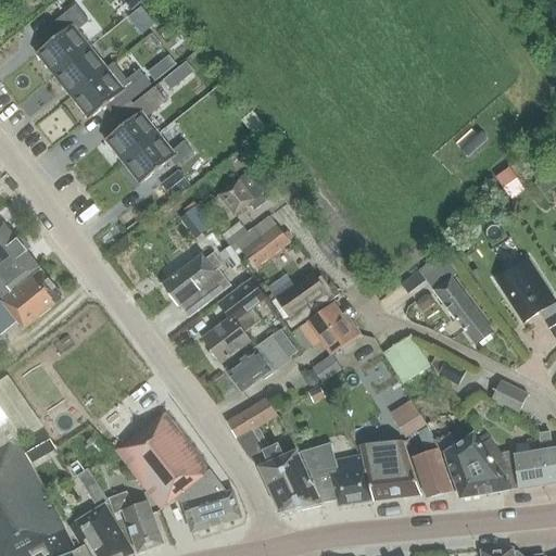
[(36,54),(53,77),(89,48),(76,32),(88,22),(75,5),(59,20),(66,29),(36,54)]
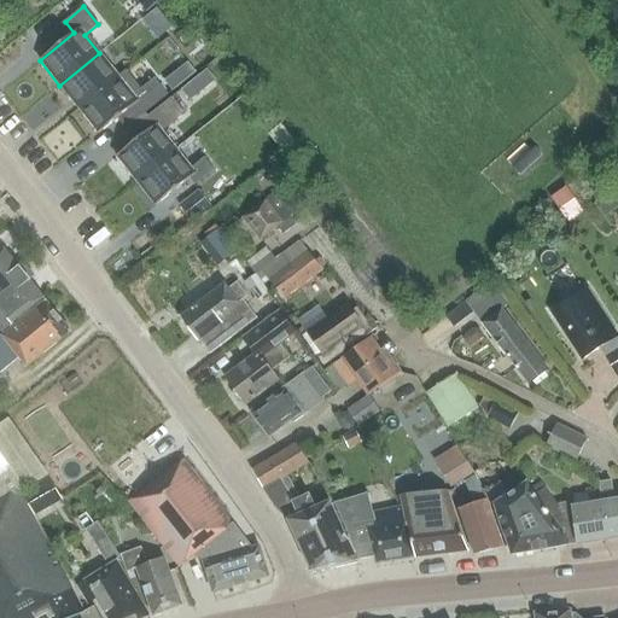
[(164,18),(157,10),(143,22),(150,30),(164,18)]
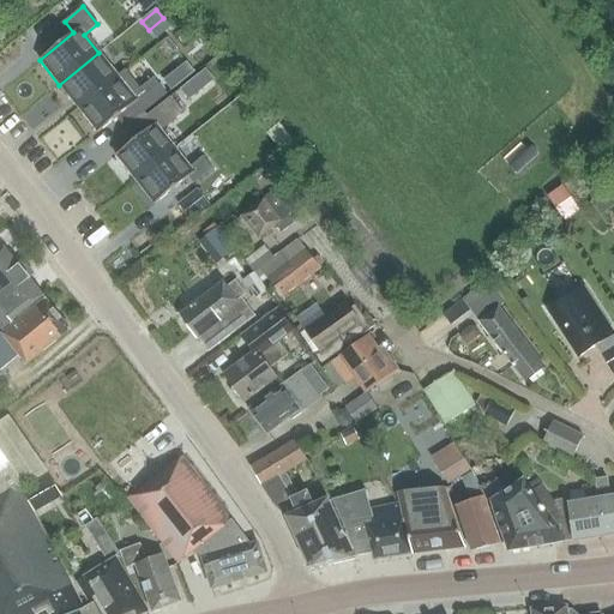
[(116,77),(98,53),(59,85),(78,109),(118,77),(116,77)]
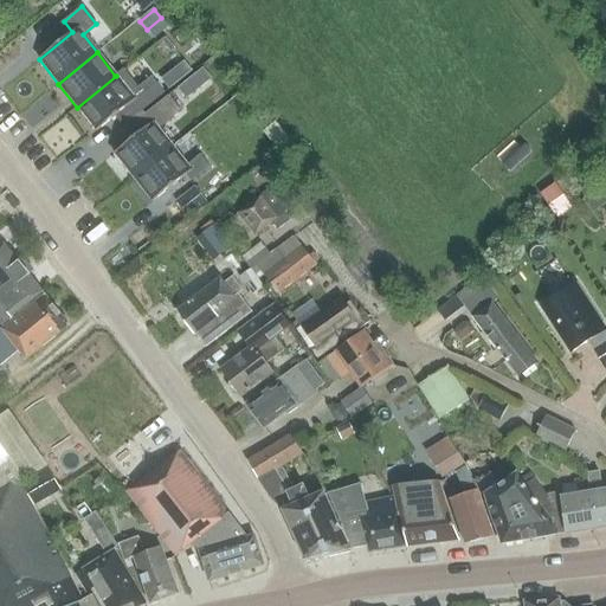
[(96,131),(115,117),(135,102),(142,110),(163,94),(152,77),(137,88),(123,70),(115,76),(116,76),(77,108),(96,131)]
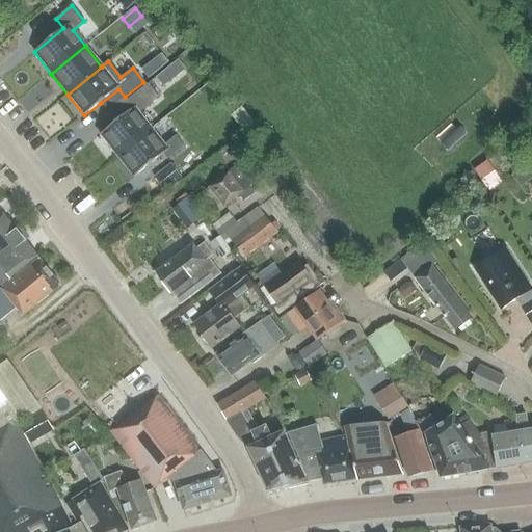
[(151,62),(141,70),(148,78),(158,71),(151,62)]
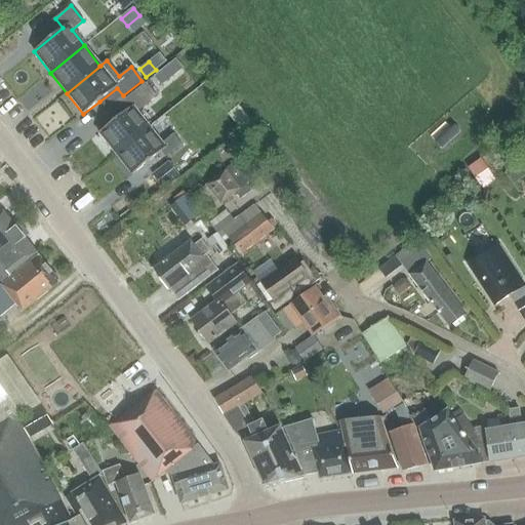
[(162,72),(155,78),(161,85),(169,79),(162,72)]
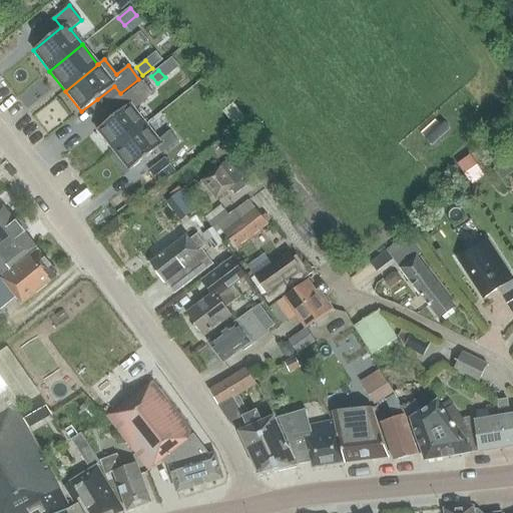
[(96,130),(112,150),(145,124),(129,104),(96,130)]
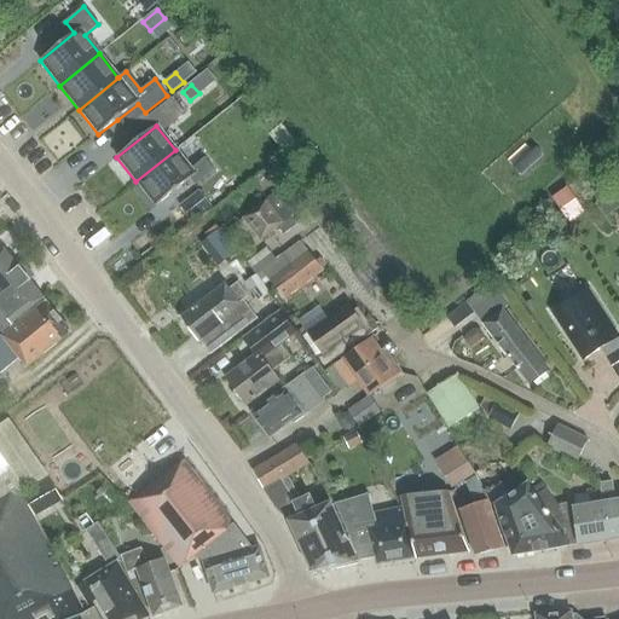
[(191,169),(175,150),(136,181),(156,207),(190,179),(195,185),(214,171),(204,158),(191,169)]
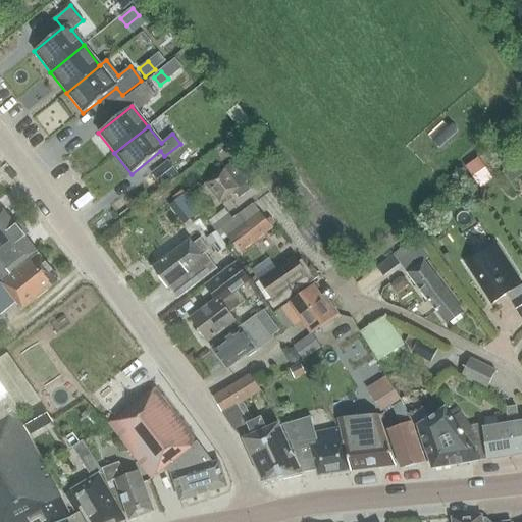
[(451,126),(432,143),(438,150),(457,134),(451,126)]
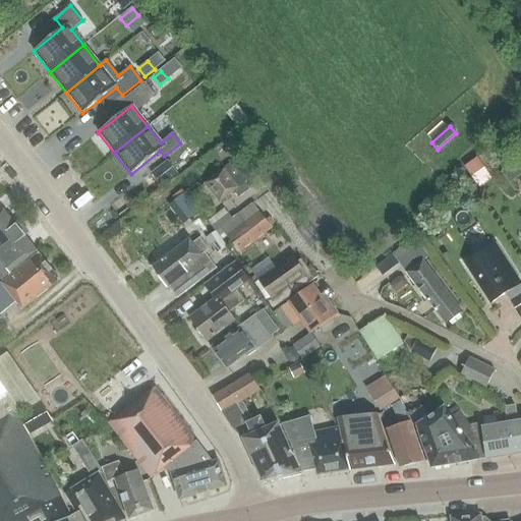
[(219,203),(233,192),(238,198),(249,189),(244,183),(256,174),(242,155),(205,183),(219,203)]
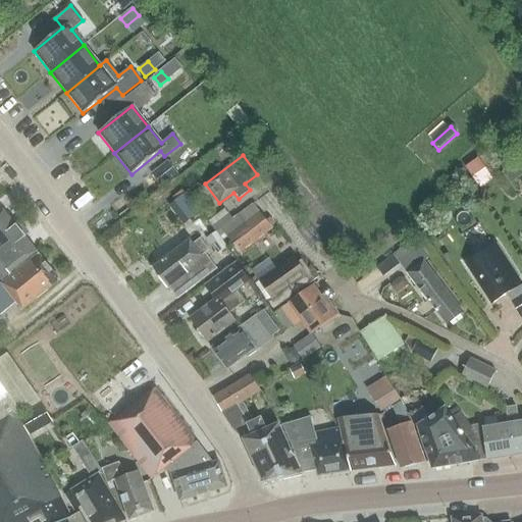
[(511,185),(521,175),(521,160),(520,158),(502,172),(511,185)]
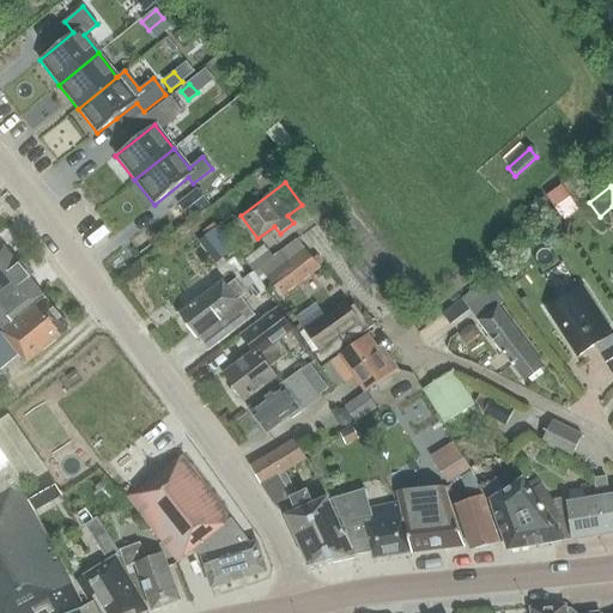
[(562,188),(546,198),(562,222),(578,212),(562,188)]
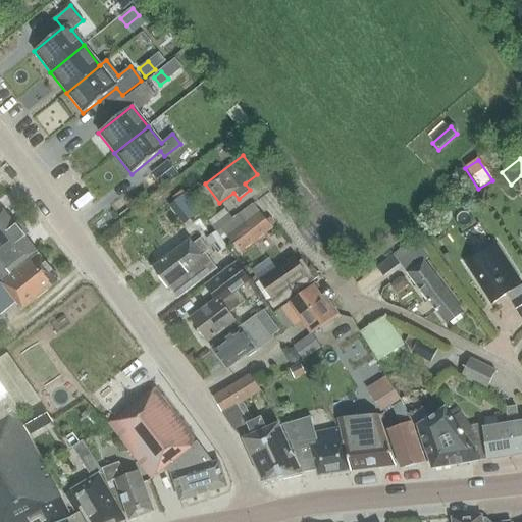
[(152,173),(162,187),(178,174),(167,161),(152,173)]
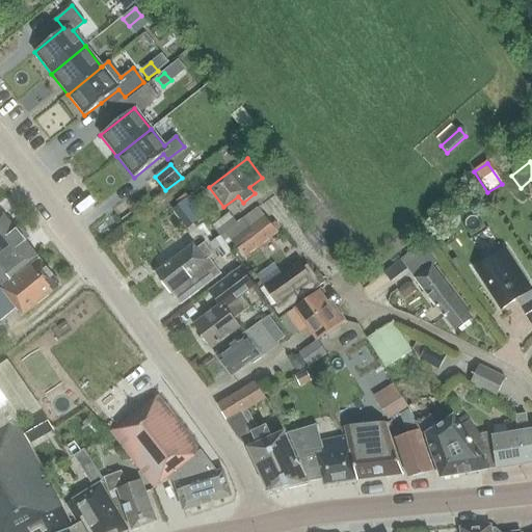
[(266,184),(274,196),(286,188),(277,176),(266,184)]
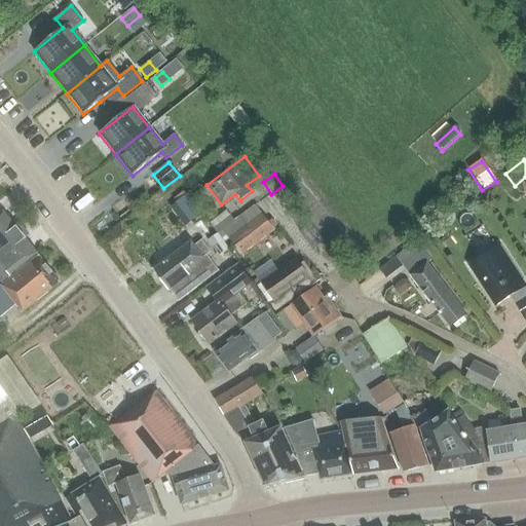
[(179,202),(191,220),(202,213),(190,195),(179,202)]
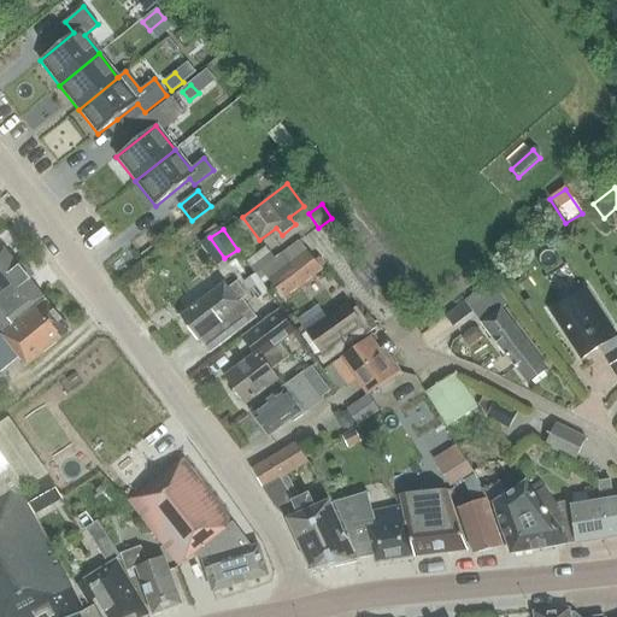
[(258,281),(265,276),(283,299),(322,270),(299,241),(274,259),(270,253),(250,269),(258,281)]
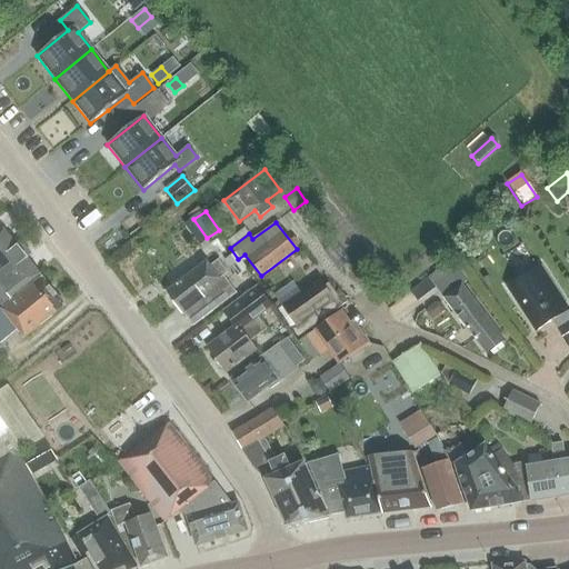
[(0,306),(39,275),(19,250),(3,230),(0,232),(0,306)]
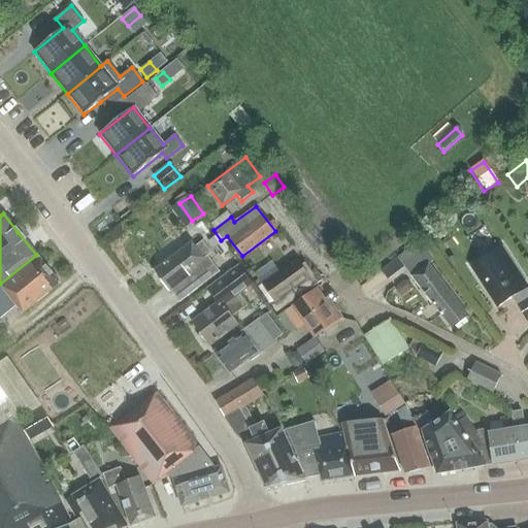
[(169,291),(178,302),(219,272),(207,258),(211,255),(202,241),(194,248),(191,243),(153,271),(168,292),(169,291)]
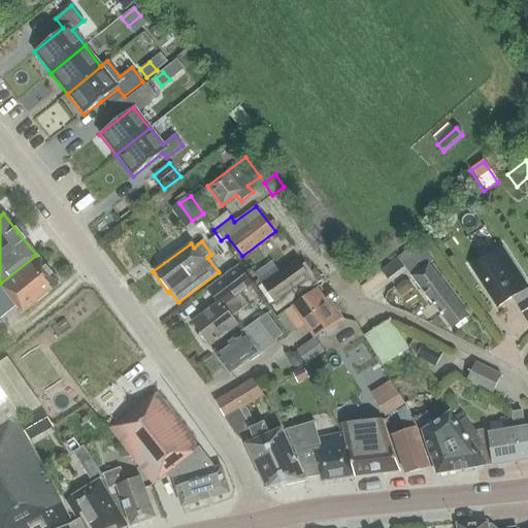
[(468,316),(428,264),(434,260),(420,241),(397,258),(411,276),(452,329),(468,316)]
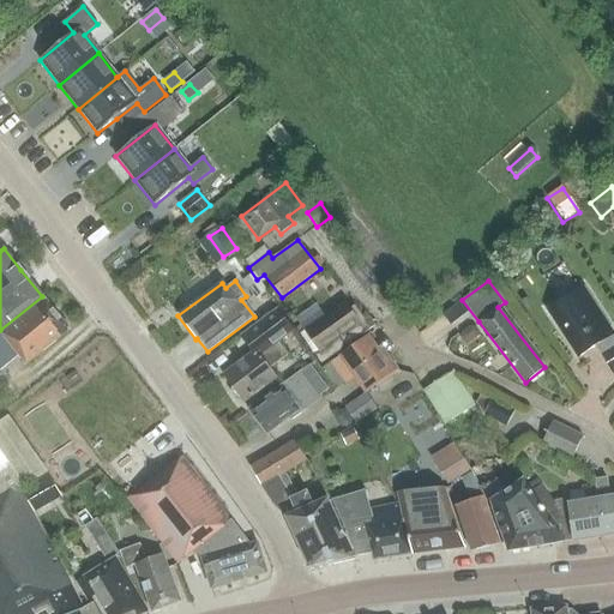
[(613,335),(584,287),(547,311),(578,357),(596,345),(613,374),(613,373),(613,335)]
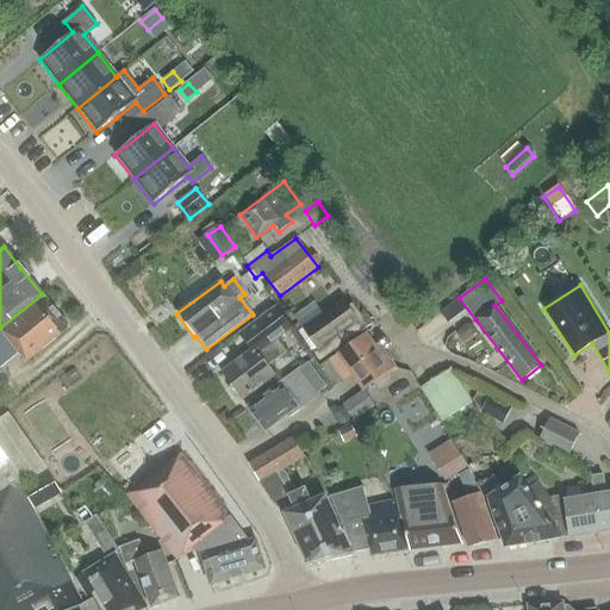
[(26,362),(69,328),(44,297),(0,332),(0,366),(18,352),(26,362)]
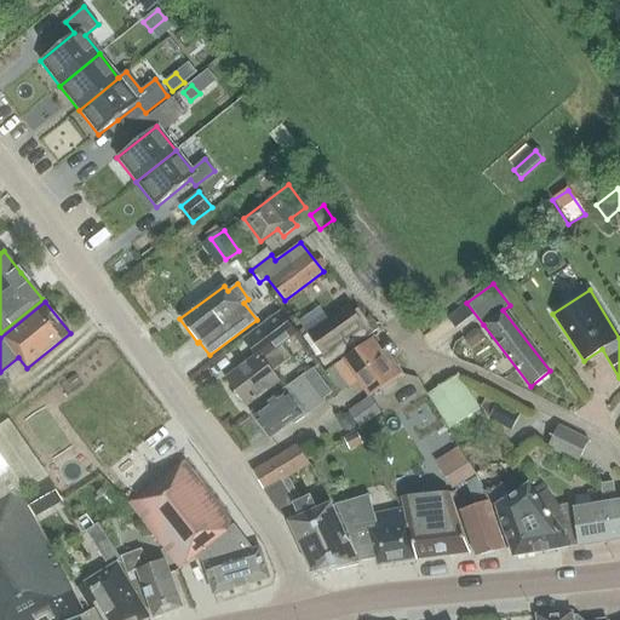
[(322,368),(372,333),(365,323),(361,326),(348,308),(303,339),(322,368)]
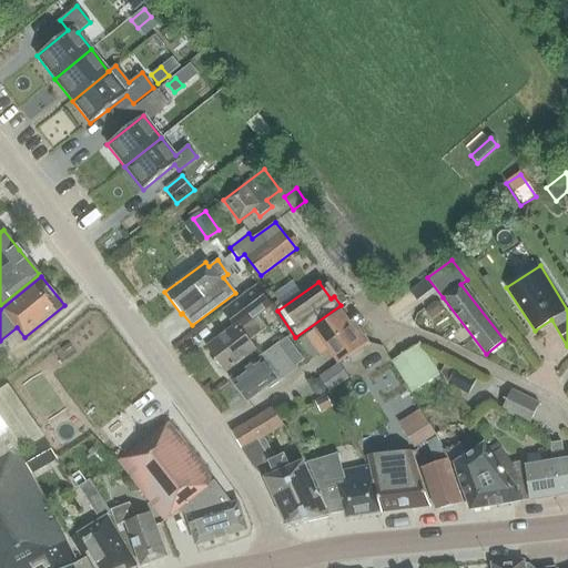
[(206,347),(225,373),(256,348),(251,341),(266,328),(257,317),(271,307),(255,286),(222,312),(233,326),(206,347)]
